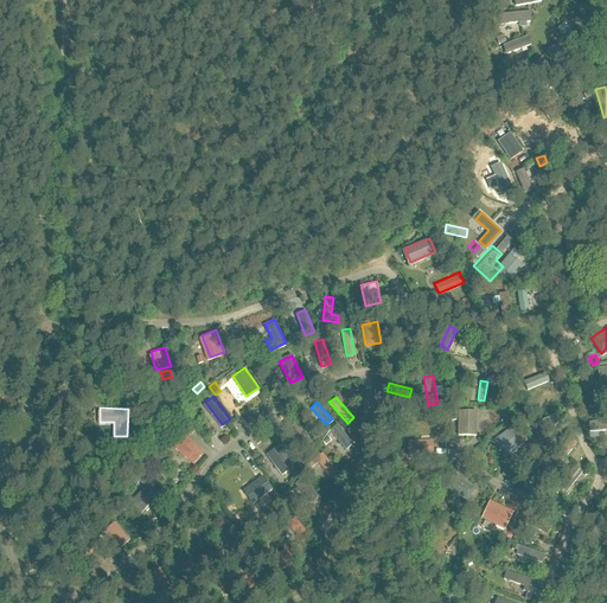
[(475,409),(458,409),(458,432),(475,432),(475,409)]
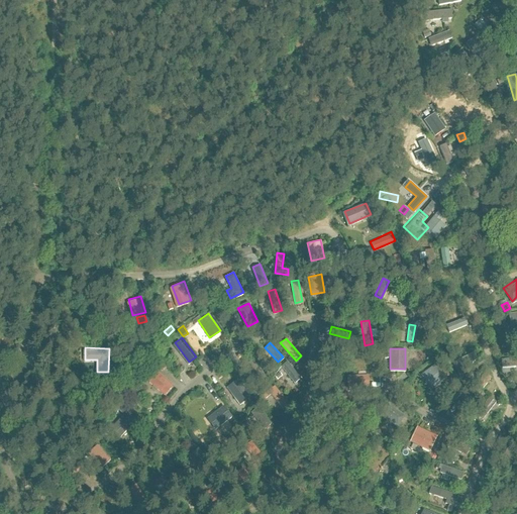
[(474,350),(453,360),(457,367),(477,356),(474,350)]
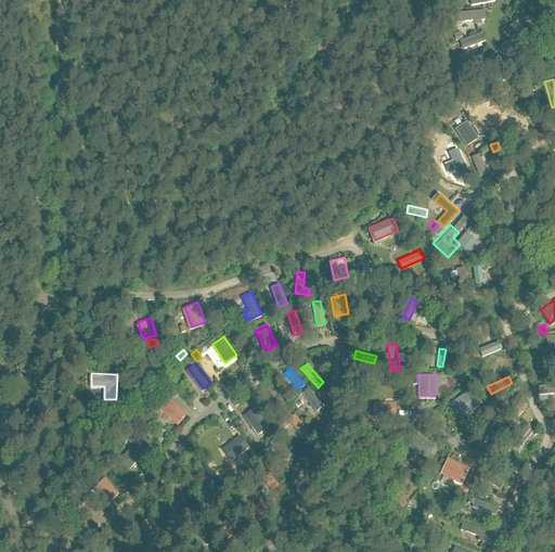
[(554,383),(538,385),(539,393),(554,390),(554,383)]
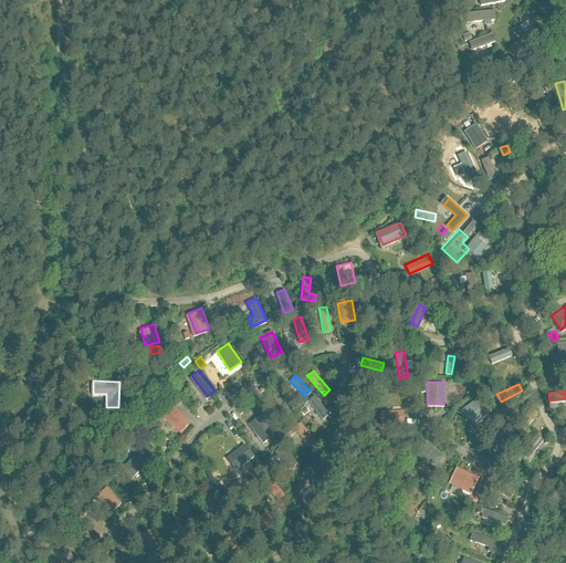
[(177,405),(182,398),(178,395),(173,400),(177,405)]
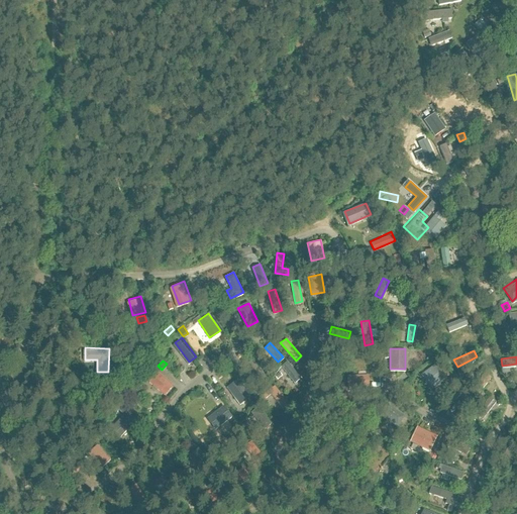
[(287,361),(281,365),(294,381),(299,377),(287,361)]
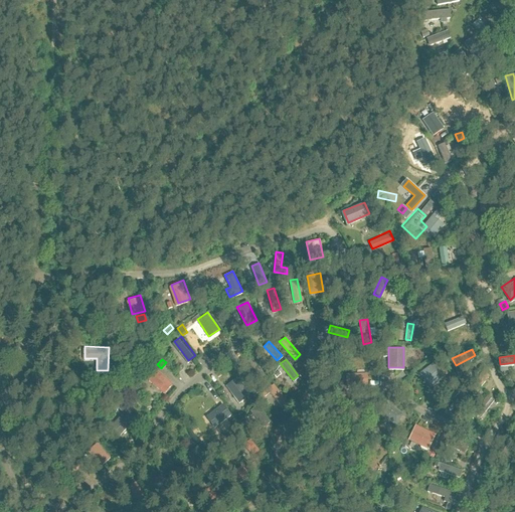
[(418,371),(430,385),(445,374),(434,360),(418,371)]
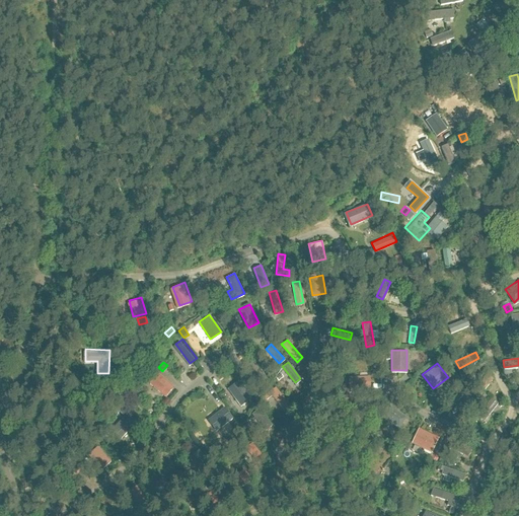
[(416,387),(425,380),(414,366),(404,374),(416,387)]
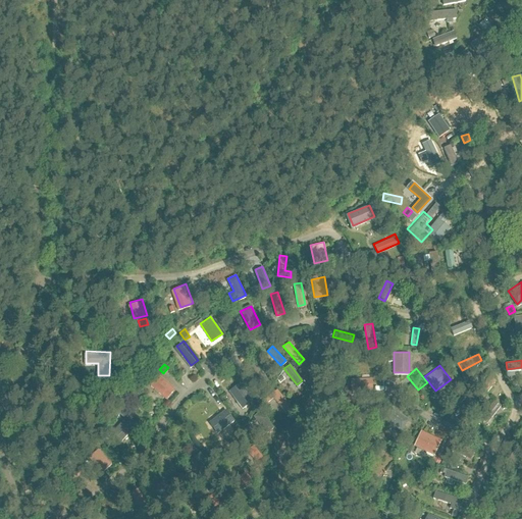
[(151,382),(168,398),(176,387),(160,373),(151,382)]
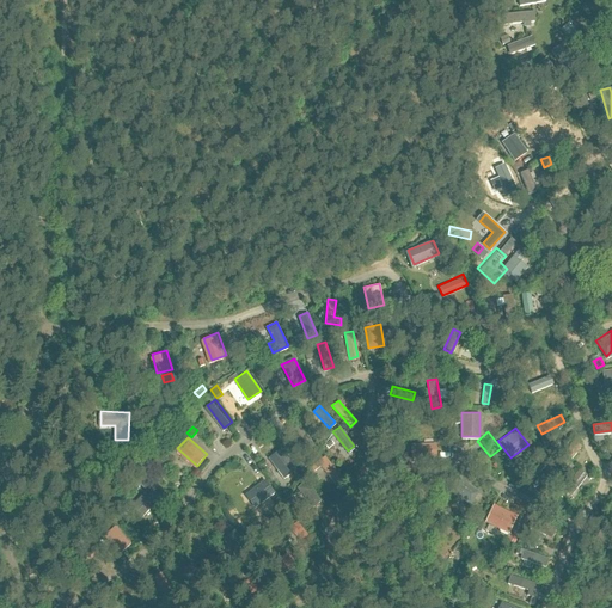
[(574,440),(558,459),(564,465),(580,444),(574,440)]
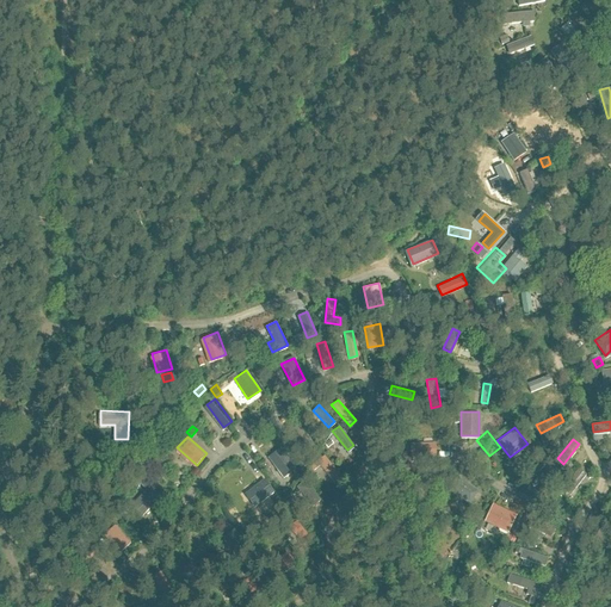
[(409,440),(409,456),(436,456),(436,440),(409,440)]
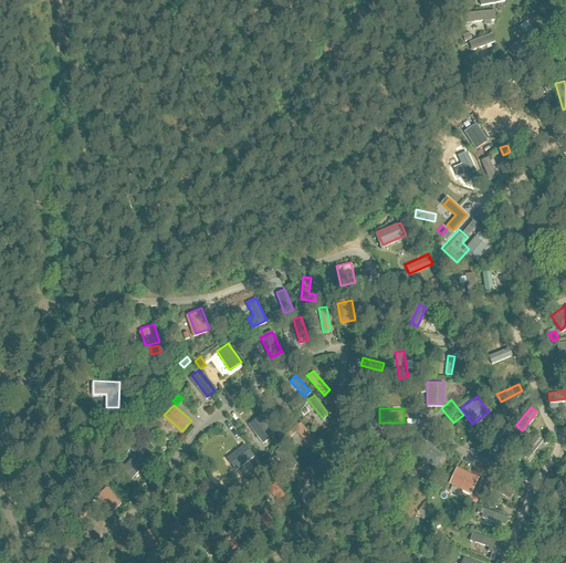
[(494,412),(490,415),(494,420),(499,417),(494,412)]
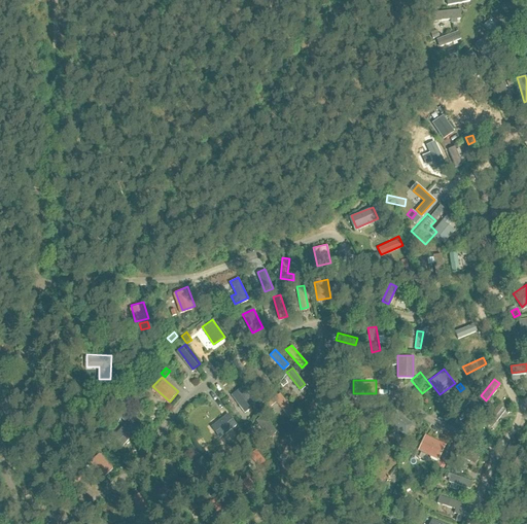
[(481,388),(476,383),(471,387),(477,392),(481,388)]
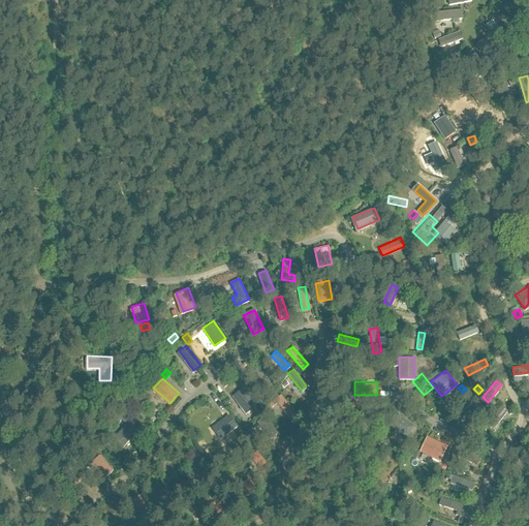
[(256,404),(243,387),(232,394),(246,412),(256,404)]
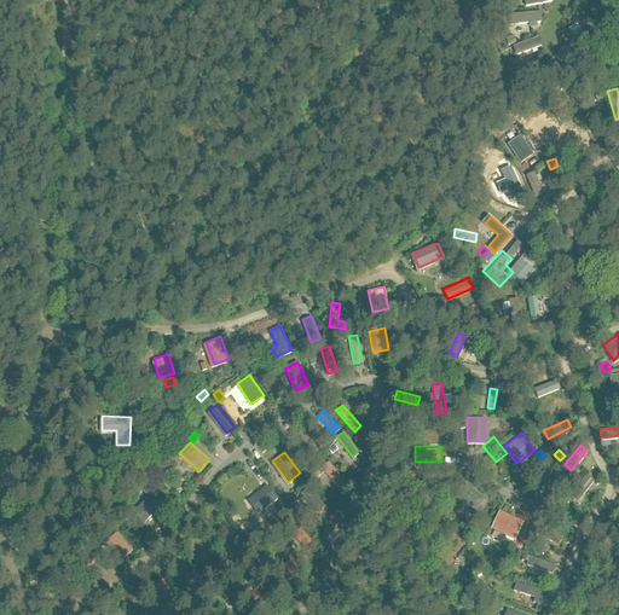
[(328,460),(322,465),(327,471),(339,487),(346,481),(328,460)]
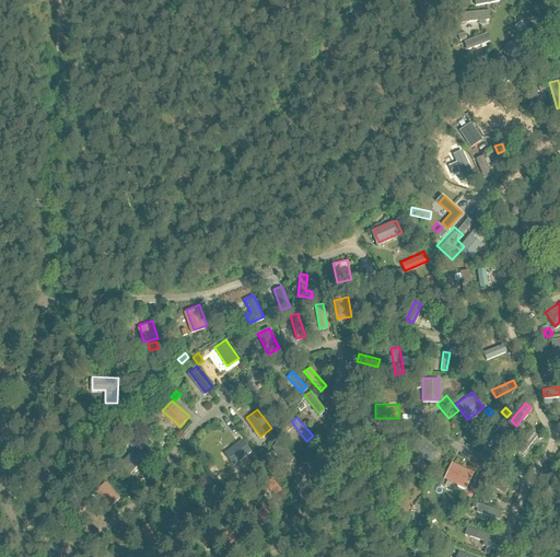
[(288,432),(295,427),(291,421),(284,427),(288,432)]
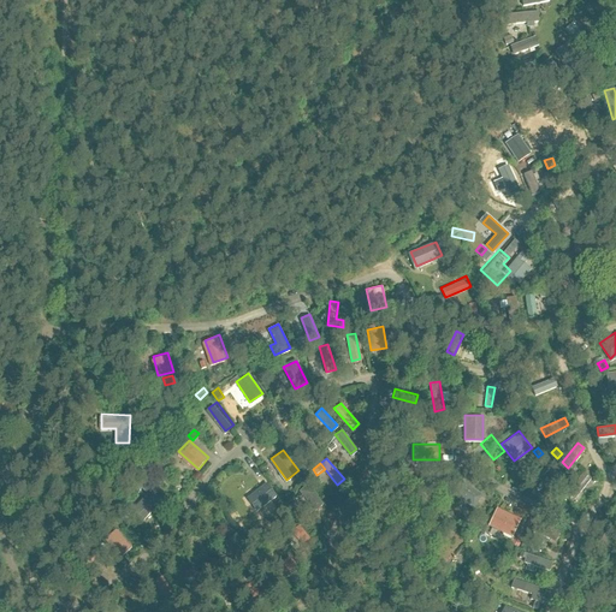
[(574,497),(590,476),(582,471),(567,492),(574,497)]
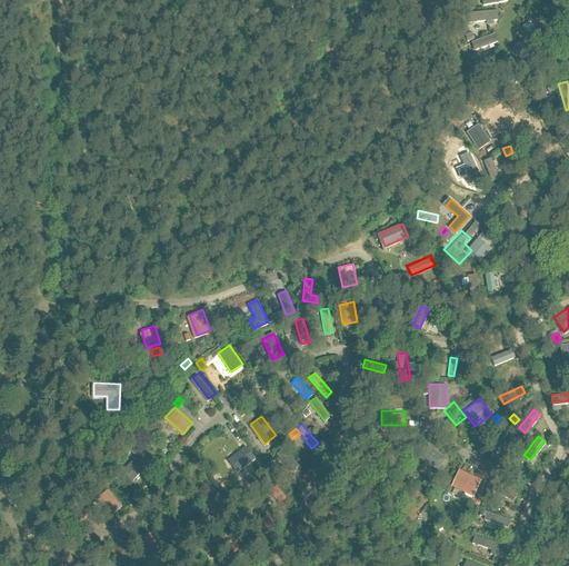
[(129,448),(133,454),(139,447),(135,443),(129,448)]
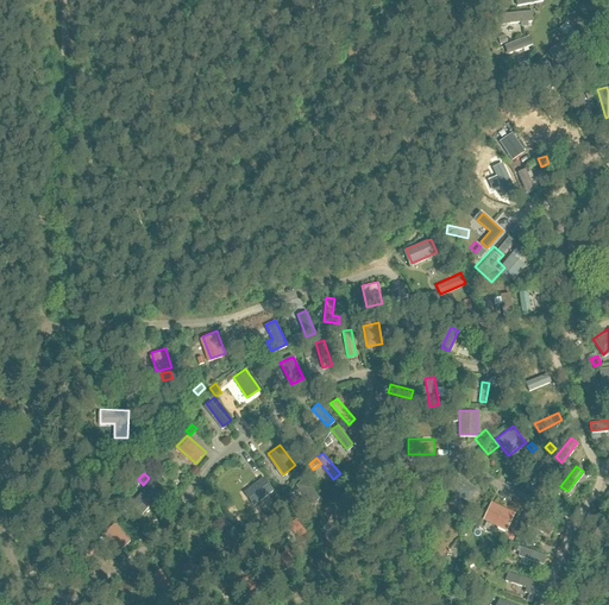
[(245,490),(256,503),(276,487),(265,474),(245,490)]
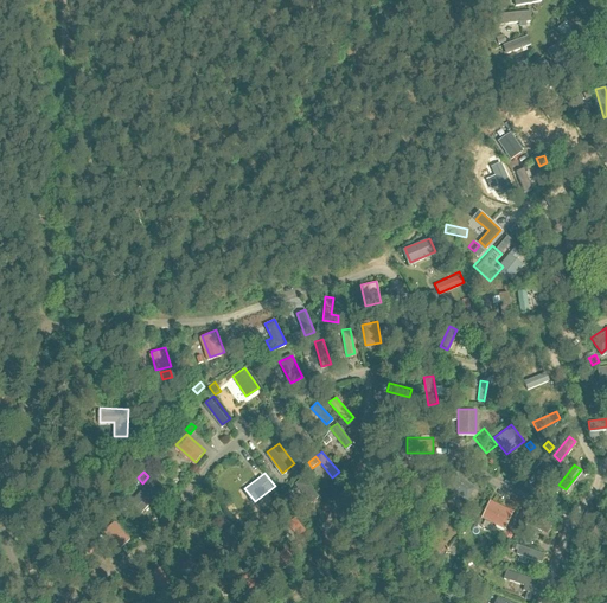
[(302,478),(295,483),(310,501),(317,495),(302,478)]
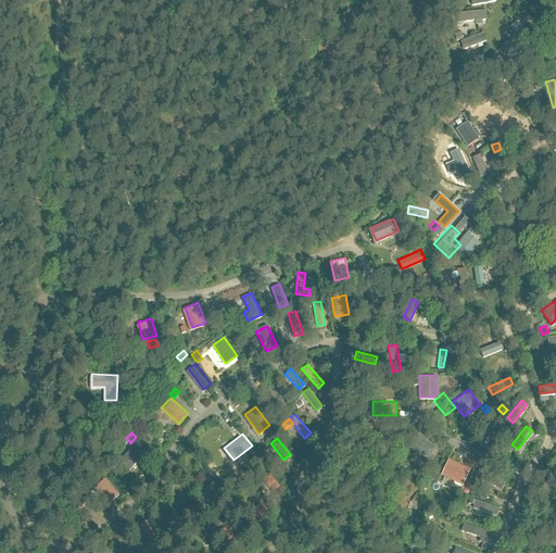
[(118,460),(128,469),(146,452),(136,442),(118,460)]
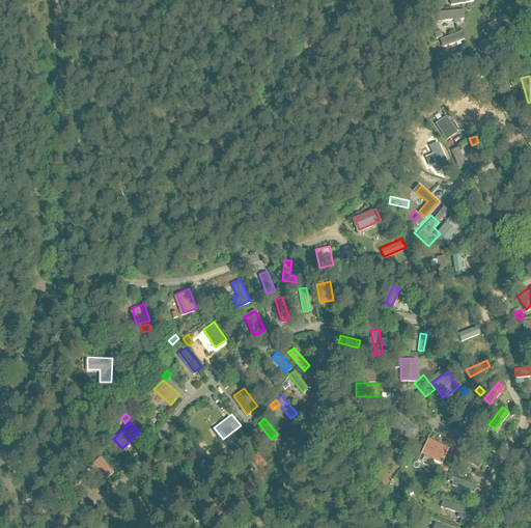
[(428,438),(421,451),(434,457),(441,461),(447,446),(428,438)]
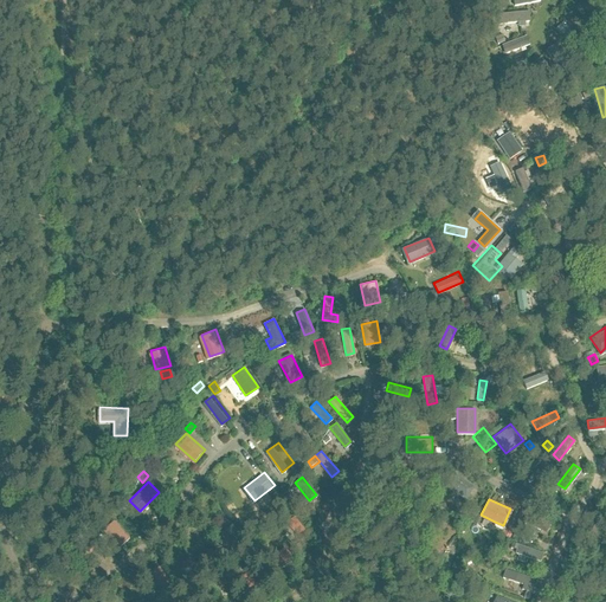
[(545,530),(549,522),(527,511),(523,519),(545,530)]
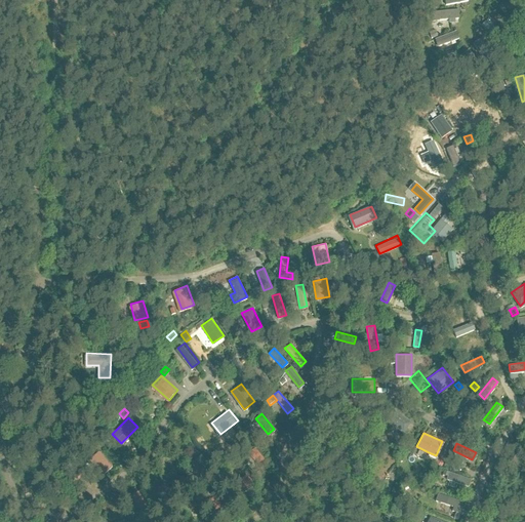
[(254,446),(248,451),(260,468),(268,463),(254,446)]
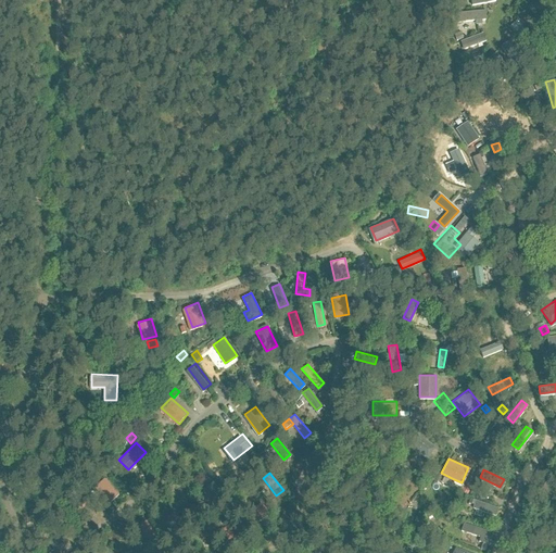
[(121,492),(105,476),(95,486),(110,502),(121,492)]
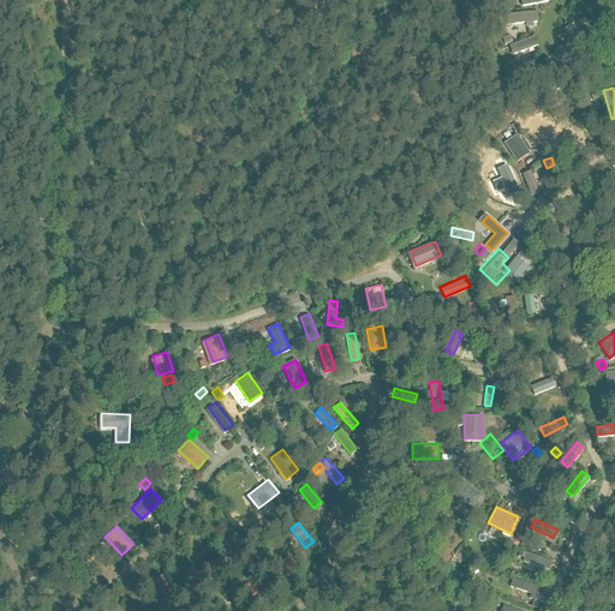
[(260,537),(251,527),(245,533),(252,543),(260,537)]
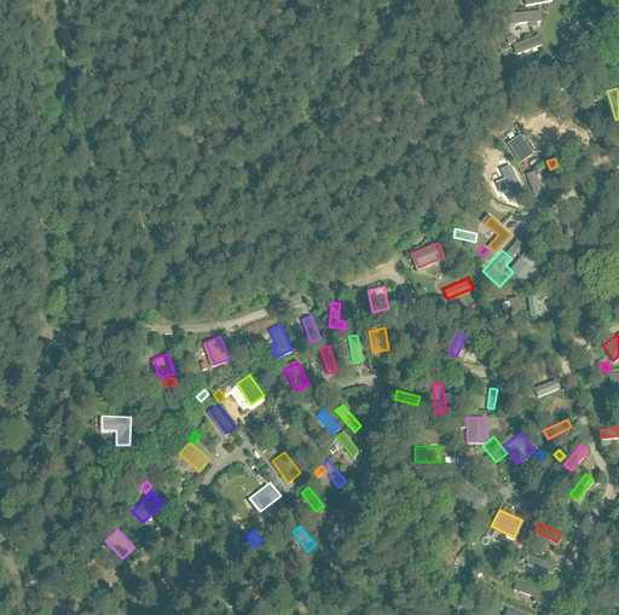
[(255,553),(239,534),(227,544),(242,563),(255,553)]
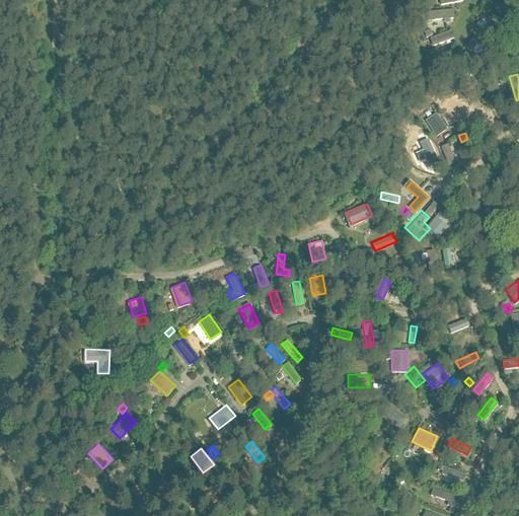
[(463,480),(465,472),(444,465),(441,472),(463,480)]
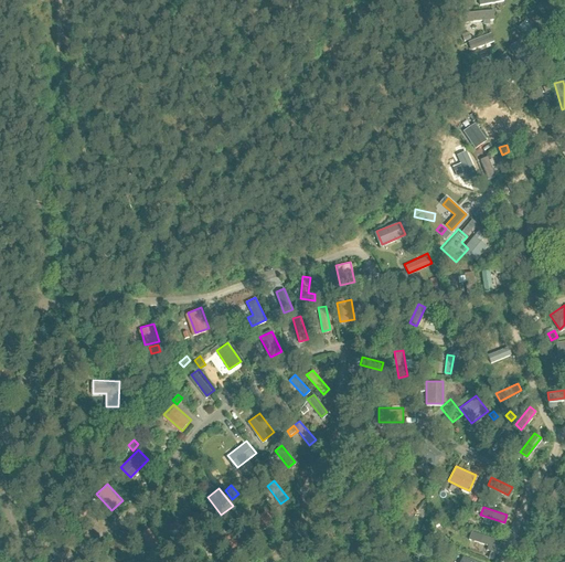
[(266,509),(249,522),(257,533),(275,520),(266,509)]
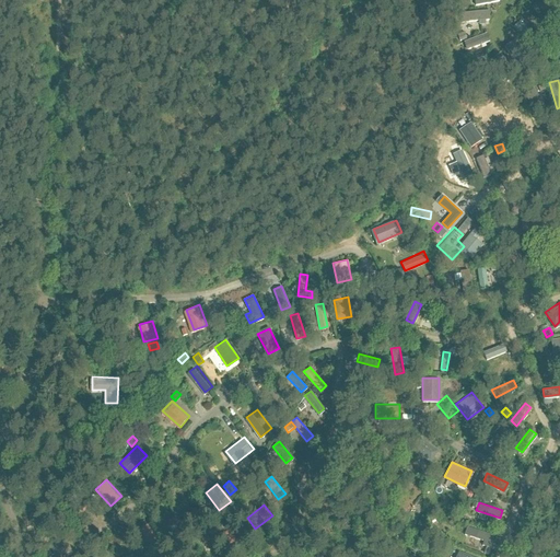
[(177,513),(166,521),(177,537),(189,530),(177,513)]
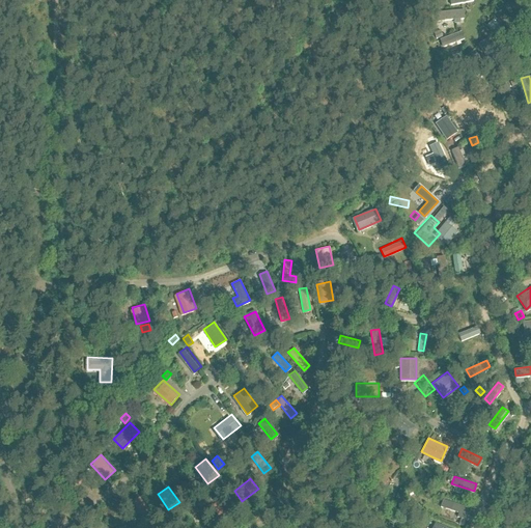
[(466,518),(470,507),(443,498),(440,505),(458,511),(457,516),(466,518)]
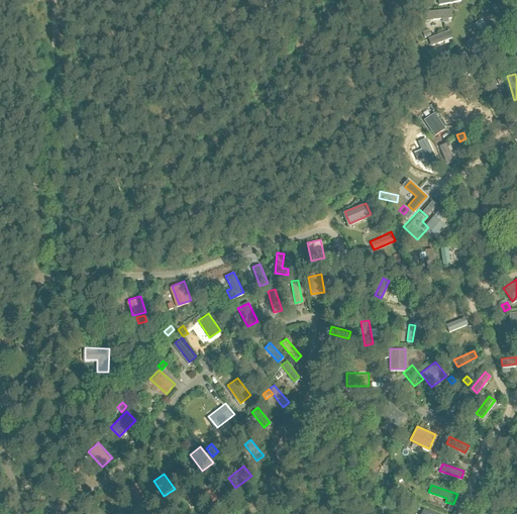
[(137,487),(131,491),(145,511),(152,507),(137,487)]
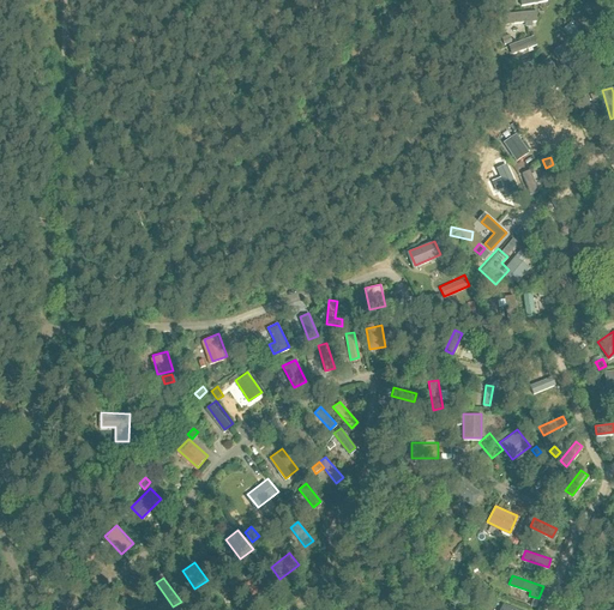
[(250,578),(242,583),(256,602),(263,597),(250,578)]
